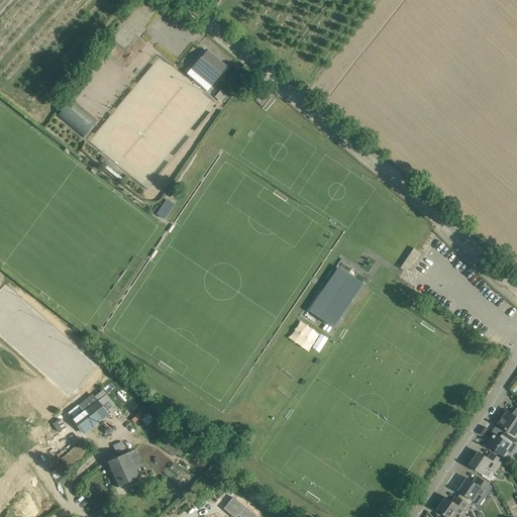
[(192,68),(191,70),(211,87),(213,85),(221,75),(220,74),(221,73),(226,67),(207,50),(201,58),(192,68)]
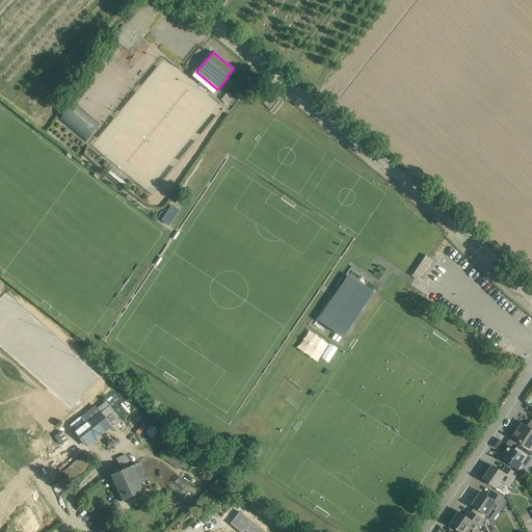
[(234,98),(227,92),(221,100),(228,105),(234,98)]
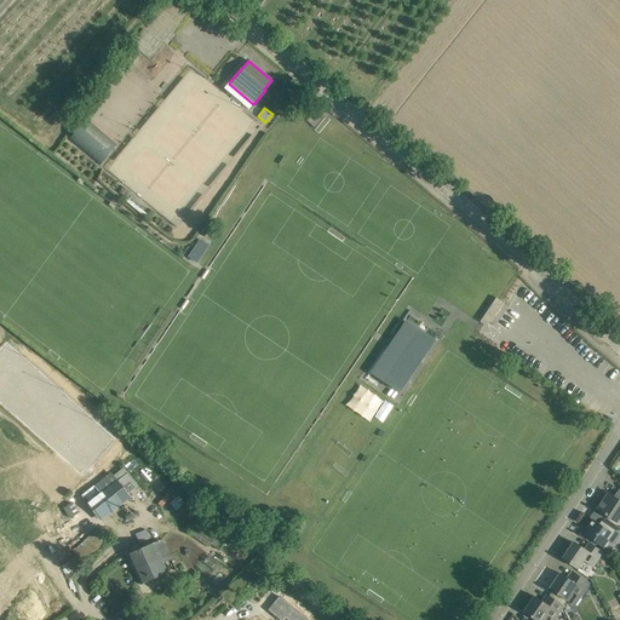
[(86,120),(69,139),(99,165),(116,145),(86,120)]
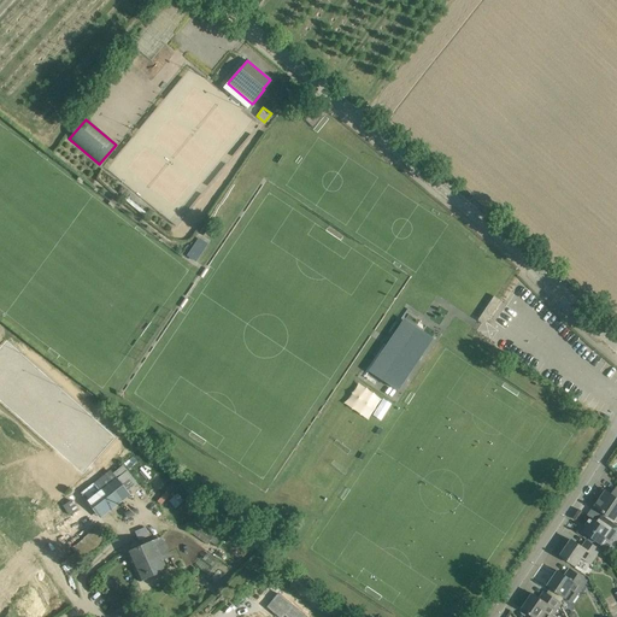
[(207,245),(199,239),(187,256),(195,262),(207,245)]
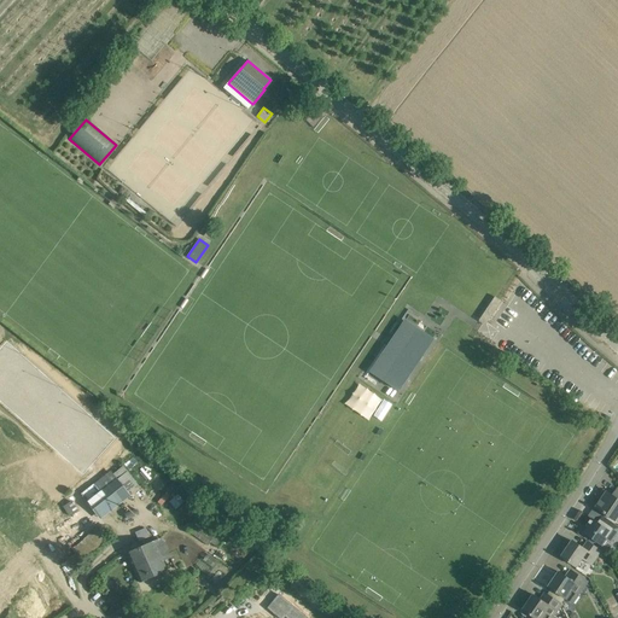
[(501,302),(495,297),(479,319),(487,324),(501,302)]
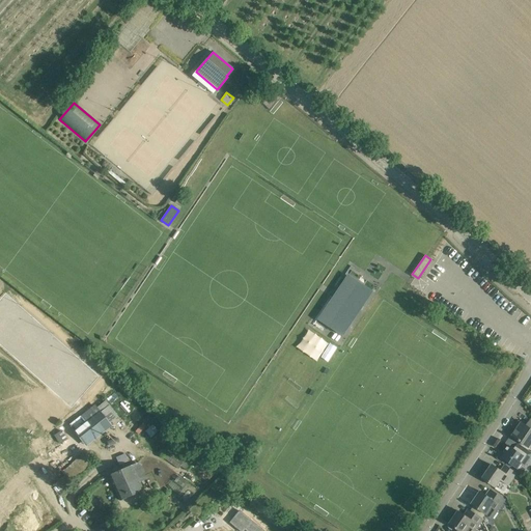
[(370,292),(347,277),(335,295),(341,299),(324,325),(341,336),(370,292)]
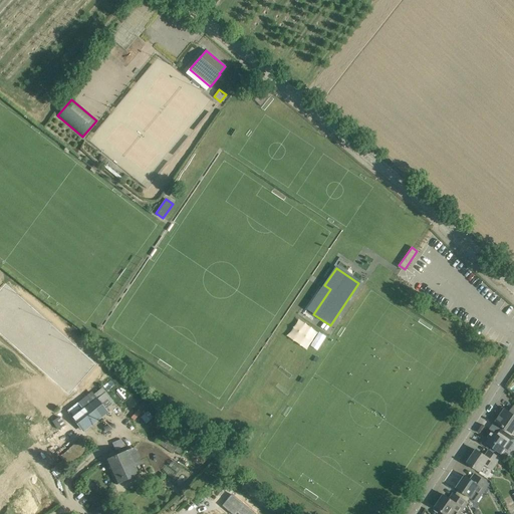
[(292,342),(302,349),(313,336),(303,328),(292,342)]
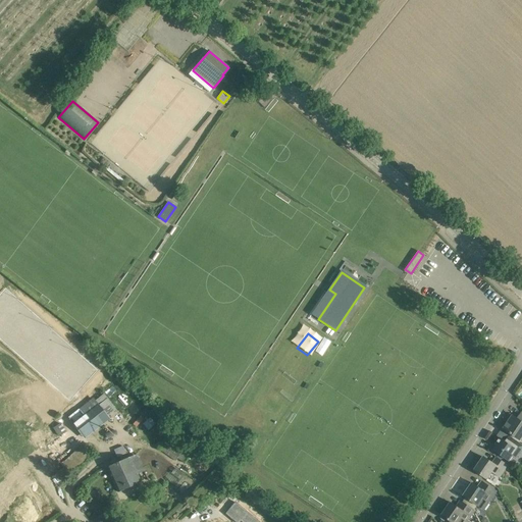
[(69,417),(84,436),(116,410),(104,394),(96,401),(93,399),(69,417)]
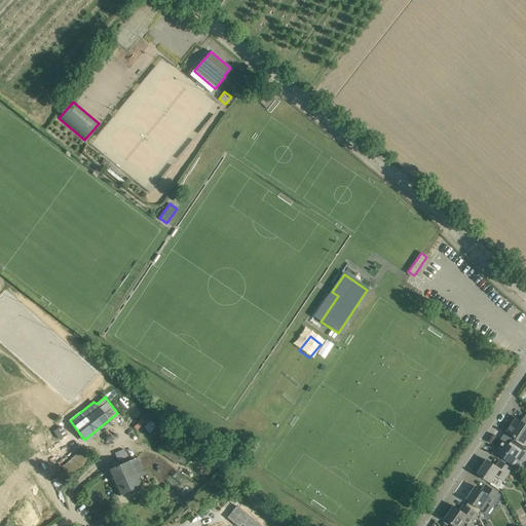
[(525,415),(522,422),(517,418),(508,433),(524,444),(525,440),(525,415)]
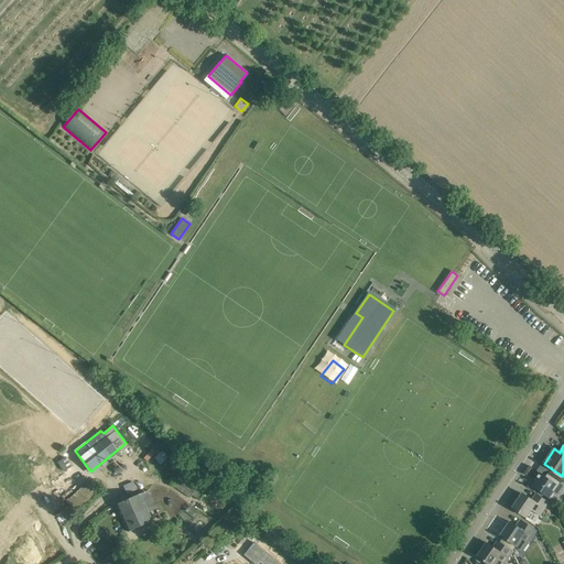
[(66,457),(58,463),(64,472),(72,466),(66,457)]
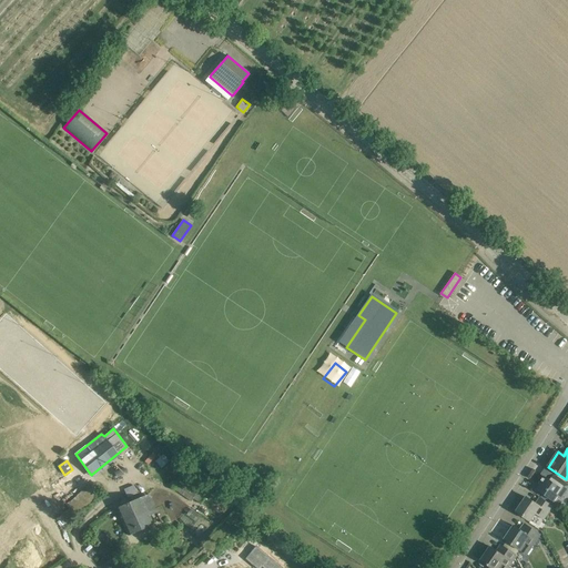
[(567,488),(567,483),(564,480),(555,475),(550,480),(544,477),(539,485),(541,486),(538,490),(554,501),(558,496),(561,498),(567,488)]
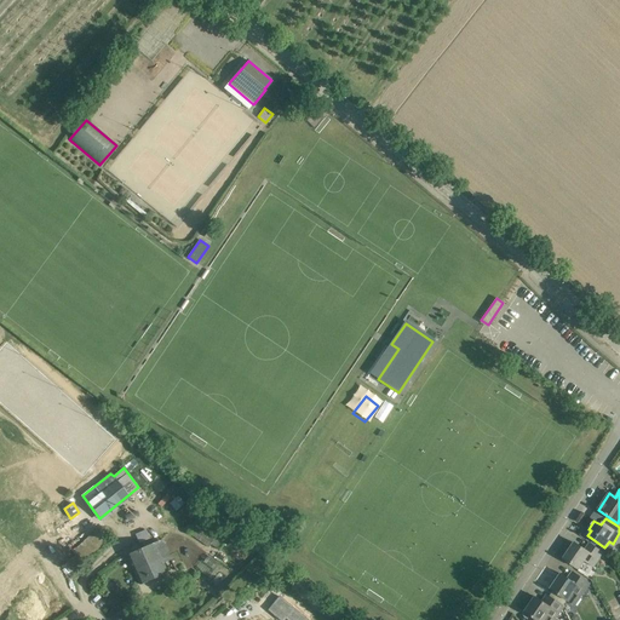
[(225,543),(196,522),(189,533),(208,547),(211,544),(219,550),(225,543)]
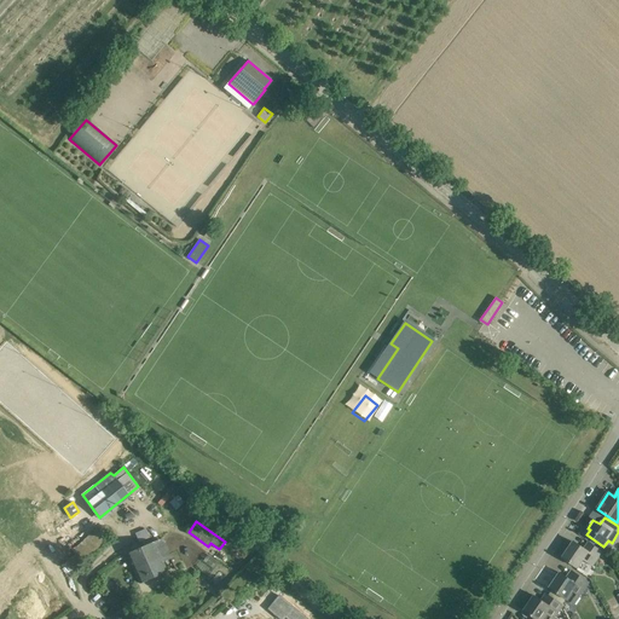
[(140,584),(151,579),(167,572),(162,562),(171,559),(162,538),(127,554),(140,584)]
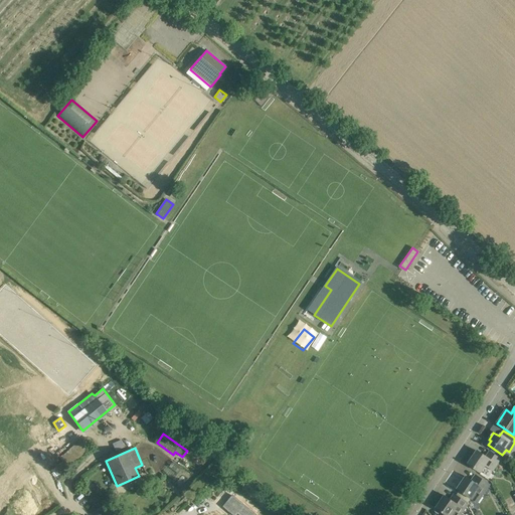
[(501,459),(498,457),(490,451),(486,457),(478,451),(469,465),(481,473),(486,466),(493,471),(501,459)]
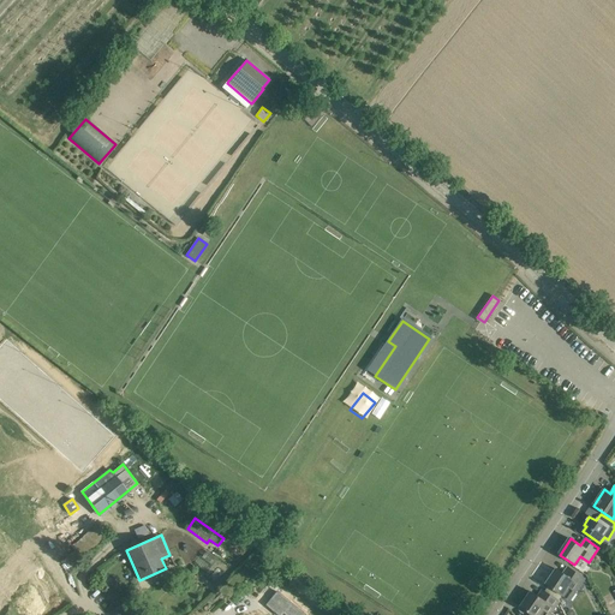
[(563,574),(557,569),(547,585),(571,601),(577,592),(575,592),(585,579),(568,567),(563,574)]
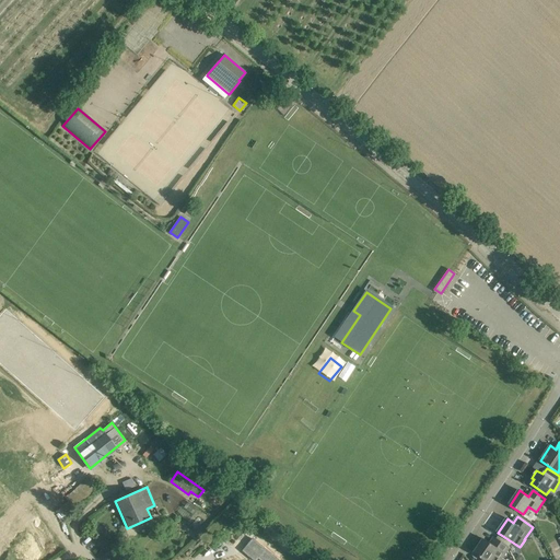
[(490,544),(483,539),(475,553),(483,559),(501,559),(510,548),(494,537),(490,544)]
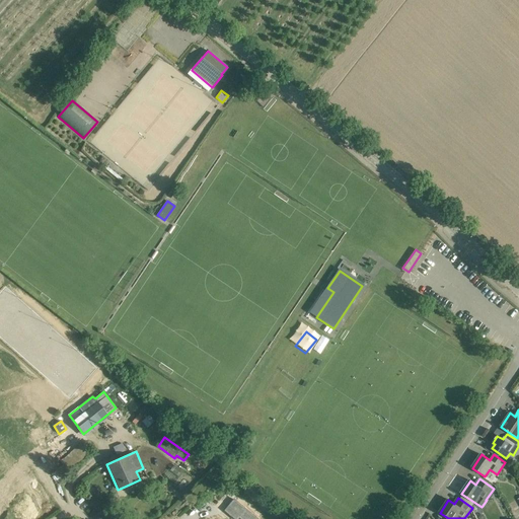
[(257,518),(234,500),(224,511),(234,518),(237,518),(239,518),(240,518),(257,518)]
